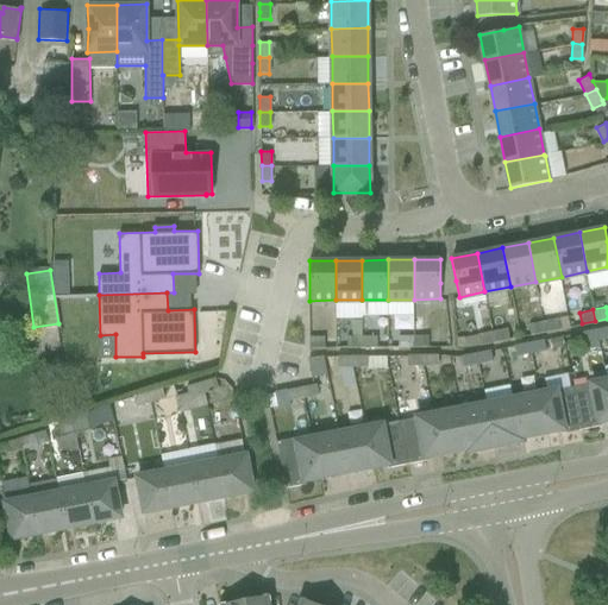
[(557,317),(543,320),(545,332),(559,328),(557,317)]
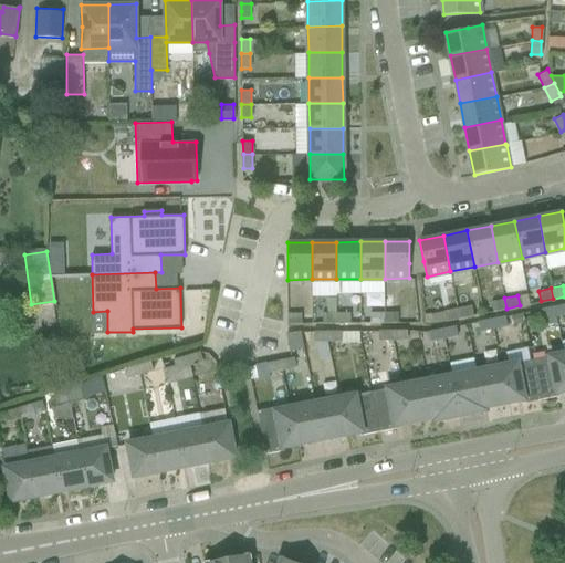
[(506,309),(504,298),(491,301),(493,311),(506,309)]
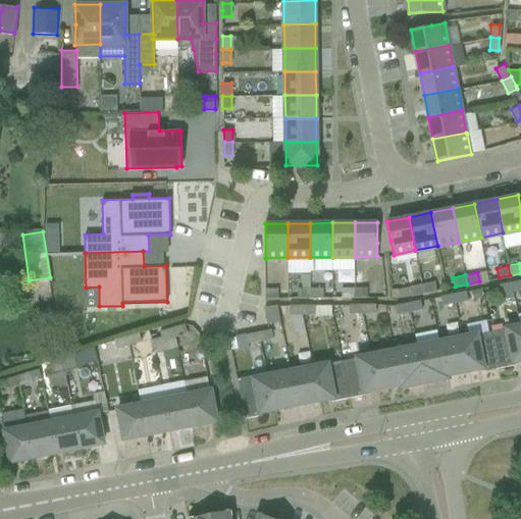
[(520,279),(510,281),(512,291),(520,288),(520,279)]
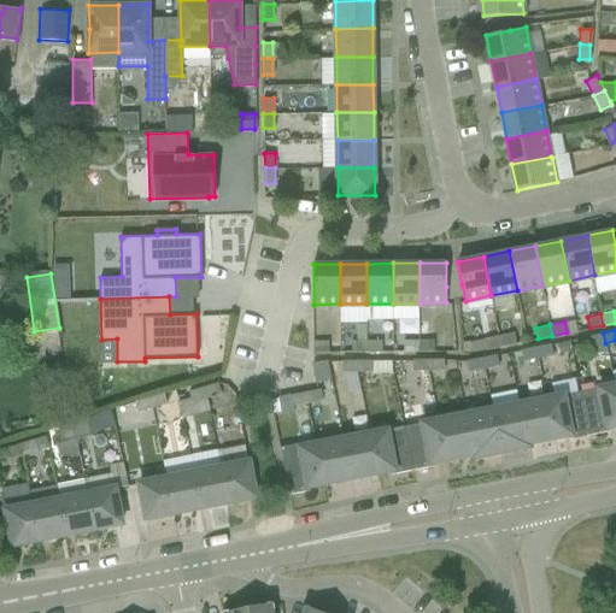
[(514,332),(499,335),(502,346),(516,343),(514,332)]
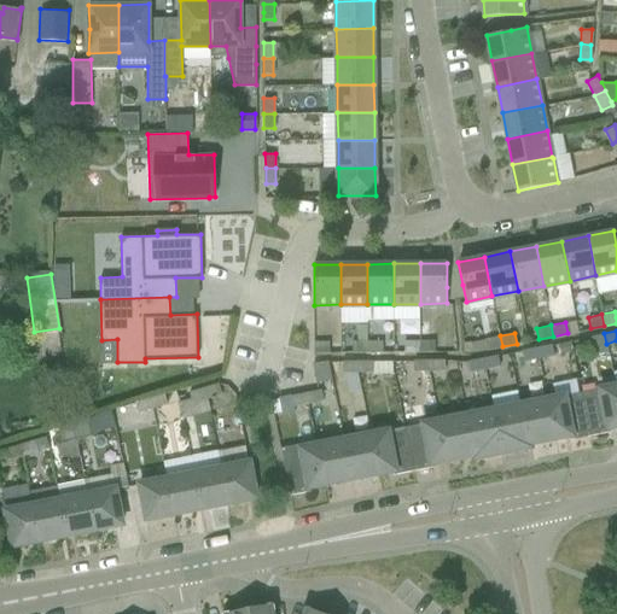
[(607,351),(606,344),(604,333),(591,335),(594,354),(607,351)]
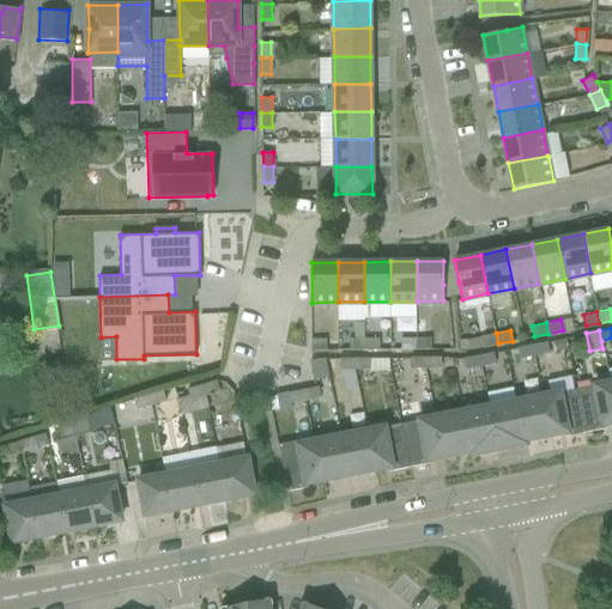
[(498,343),(496,333),(482,335),(483,346),(498,343)]
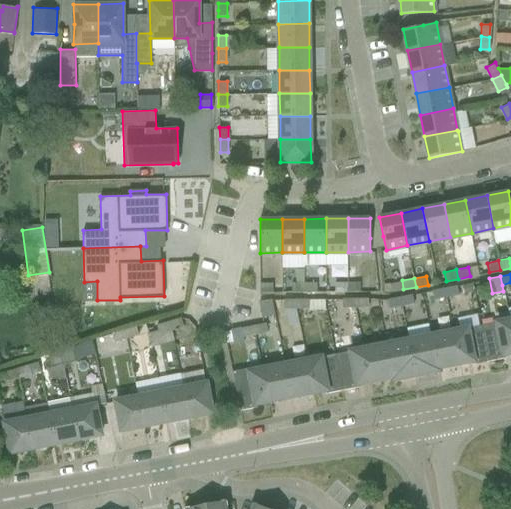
[(317,281),(304,282),(304,292),(317,292),(317,281)]
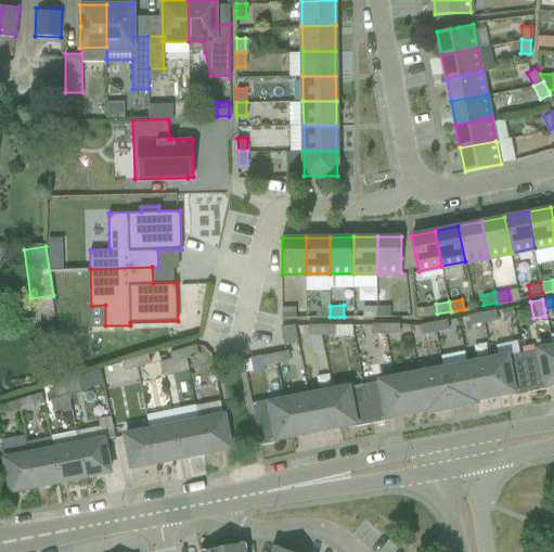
[(376,316),(376,305),(363,305),(363,316),(376,316)]
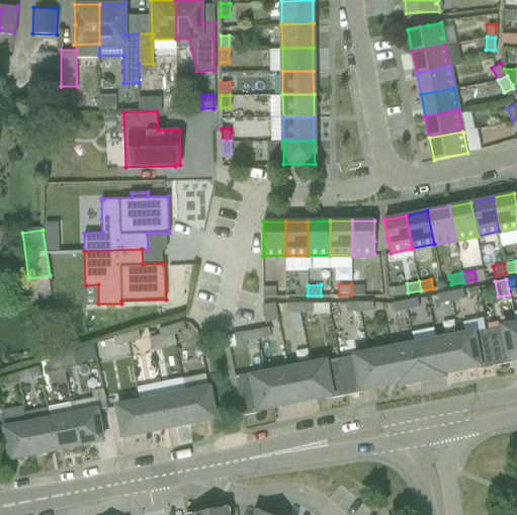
[(363,284),(351,284),(351,294),(364,294),(363,284)]
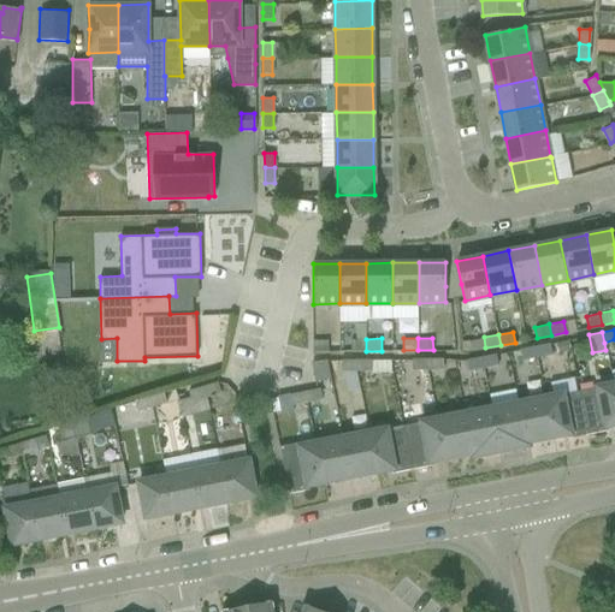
[(366,351),(366,339),(350,339),(352,351),(366,351)]
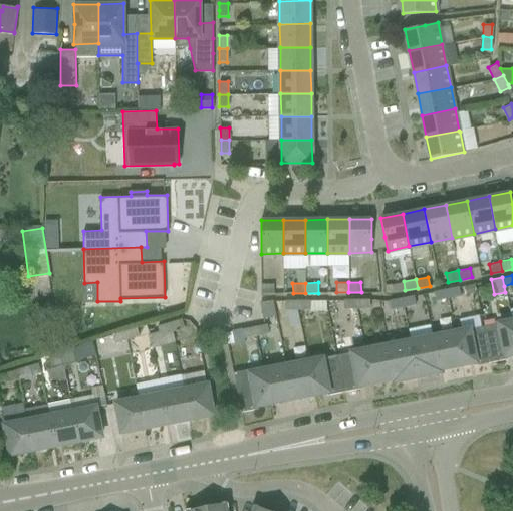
[(274,284),(261,284),(261,293),(274,292),(274,284)]
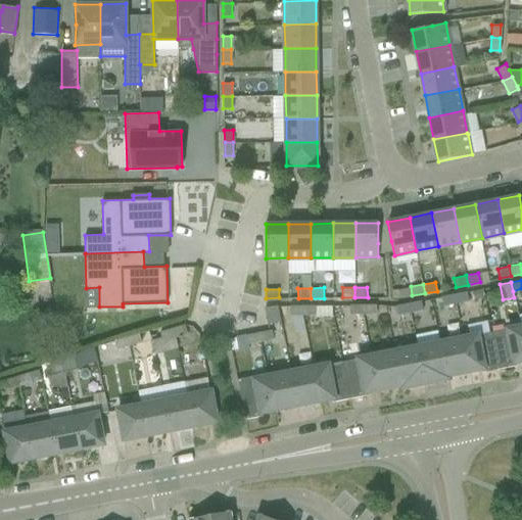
[(466,291),(454,294),(456,302),(468,299),(466,291)]
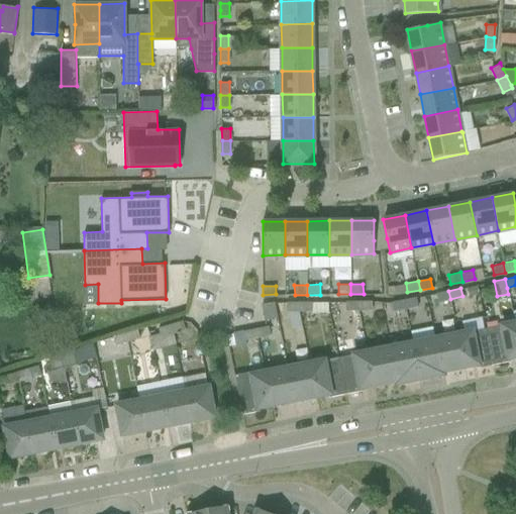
[(450,299),(448,291),(436,293),(438,301),(450,299)]
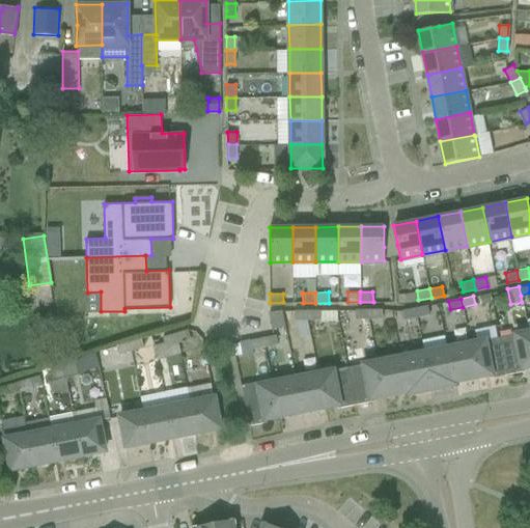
[(427,304),(414,307),(416,316),(428,313),(427,304)]
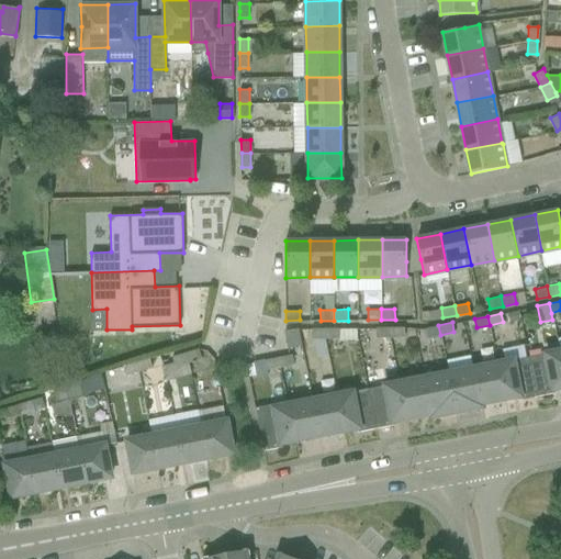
[(440,335),(438,325),(425,327),(427,337),(440,335)]
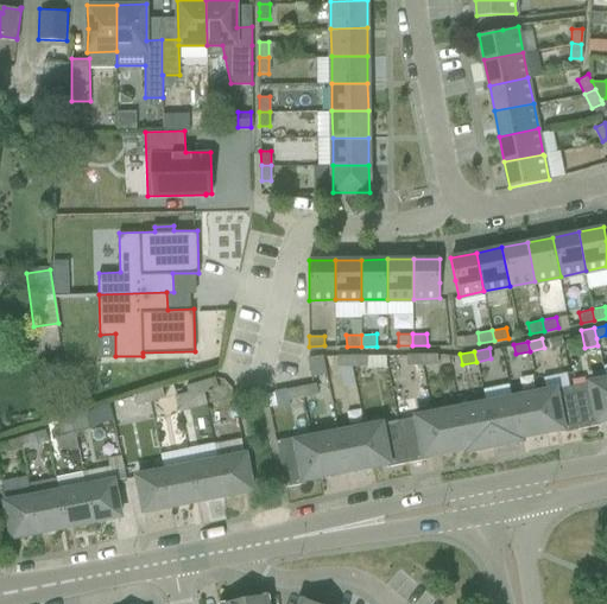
[(422,364),(422,353),(406,353),(408,364),(422,364)]
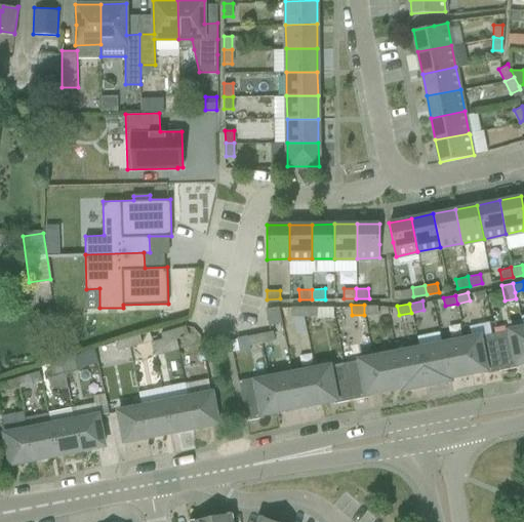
[(376,305),(364,305),(364,315),(377,314),(376,305)]
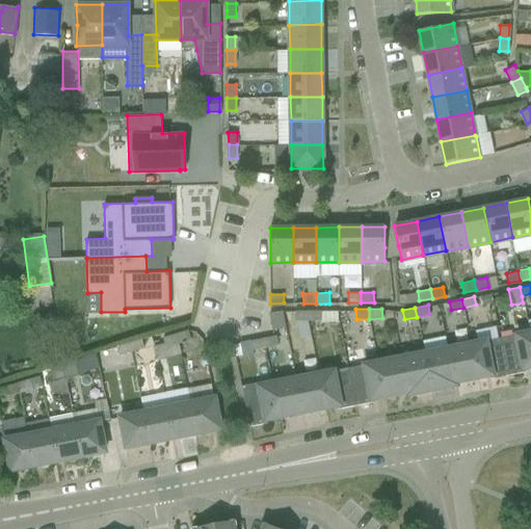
[(309,319),(308,310),(295,311),(295,320),(309,319)]
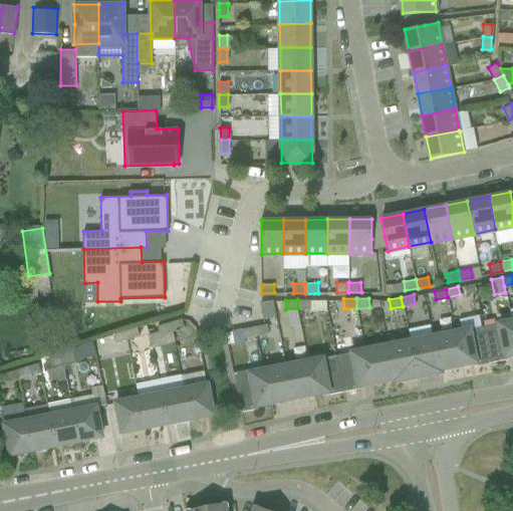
[(310,299),(297,299),(298,308),(310,308),(310,299)]
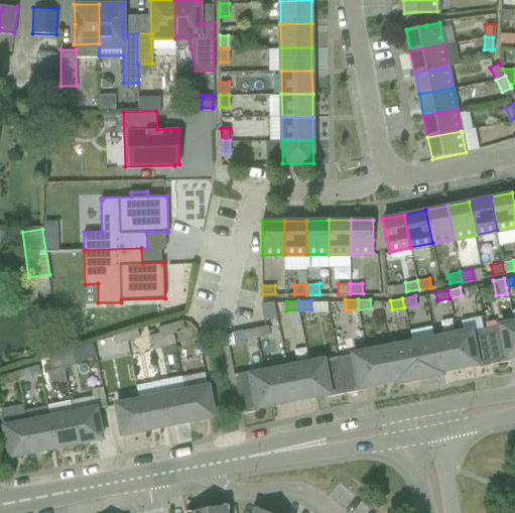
[(182,319),(170,324),(173,332),(185,328),(182,319)]
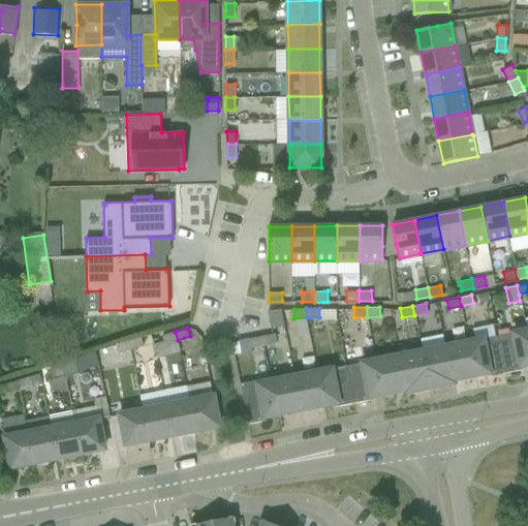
[(527,337),(526,330),(500,335),(507,372),(523,369),(522,366),(527,364),(527,337)]
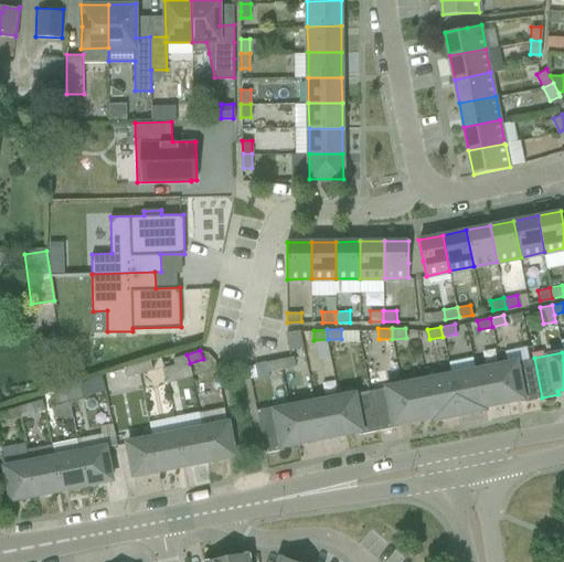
[(190,363),(187,354),(173,358),(177,368),(190,363)]
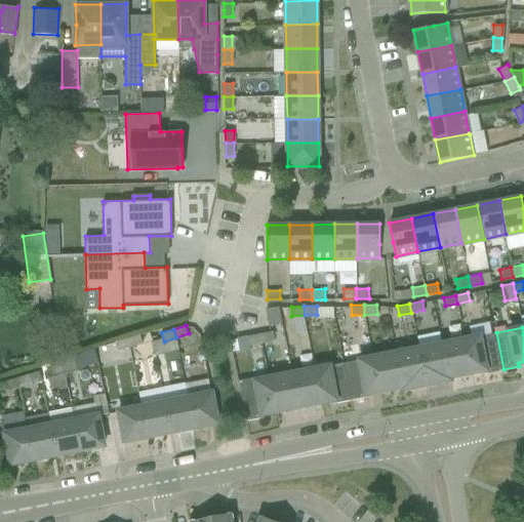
[(273,330),(271,331),(260,333),(263,342),(275,339),(273,330)]
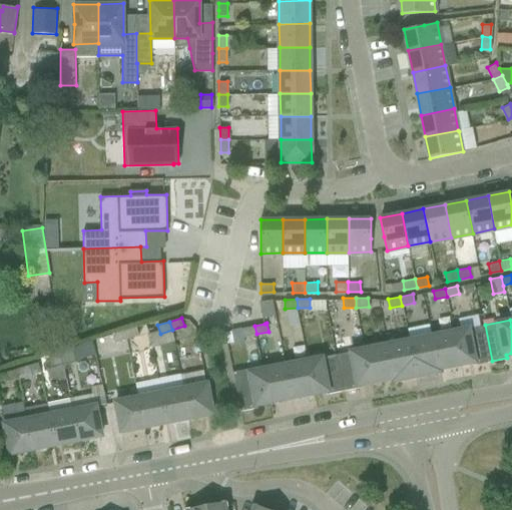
[(492,361),(485,325),(460,330),(466,363),(473,361),(473,364),(492,361)]
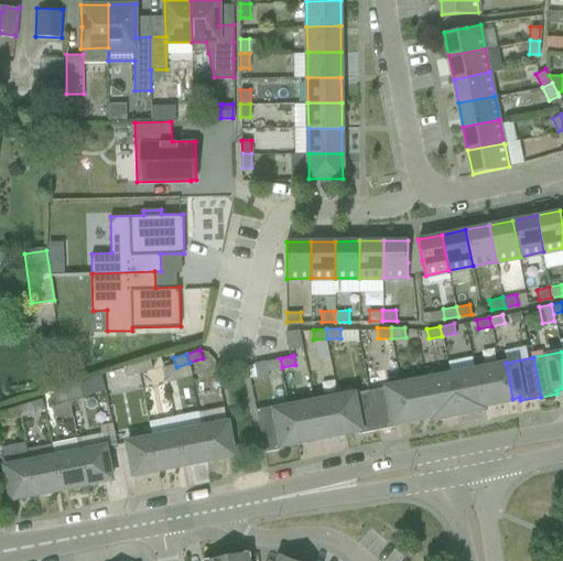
[(153,367),(150,358),(137,362),(140,371),(153,367)]
